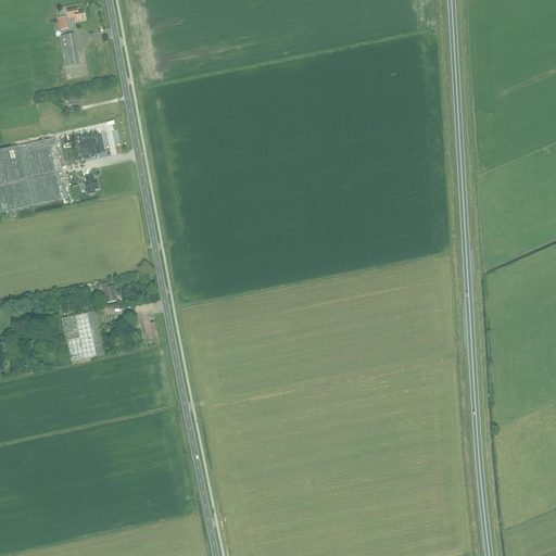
[(67,11),(68,19),(75,17),(76,22),(86,21),(84,11),(76,13),(76,10),(67,11)]
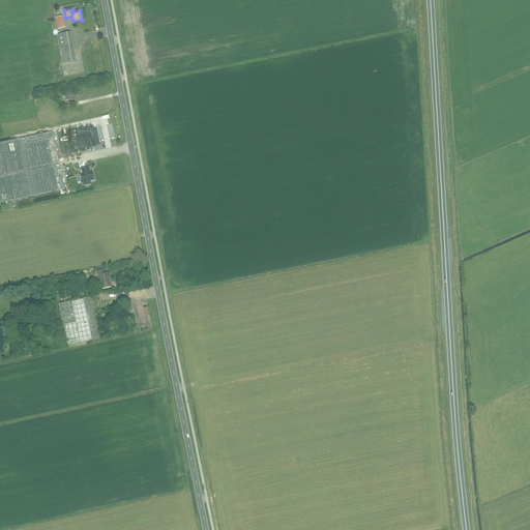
[(63,17),(56,18),(57,29),(65,28),(63,17)]
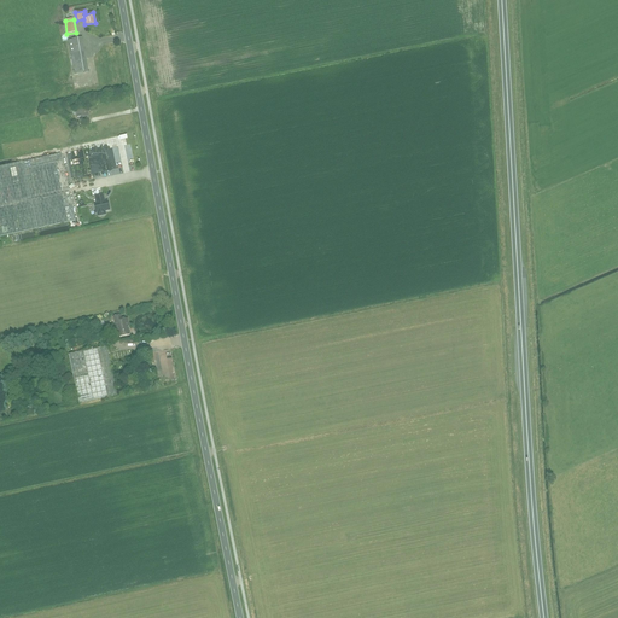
[(74,74),(88,71),(82,39),(68,41),(74,74)]
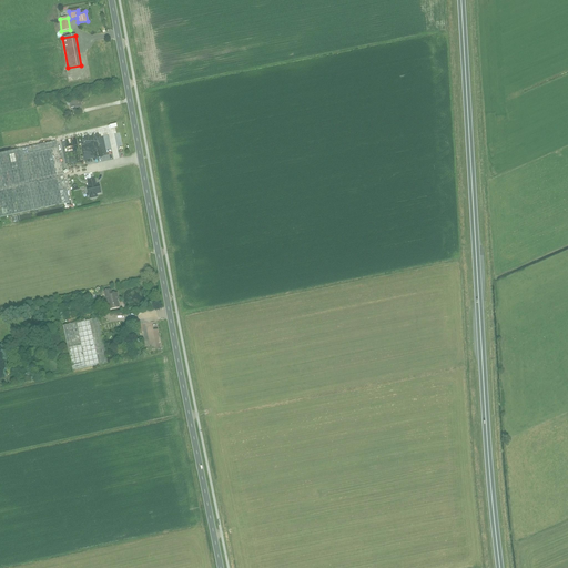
[(71,111),(82,109),(80,100),(70,102),(71,111)]
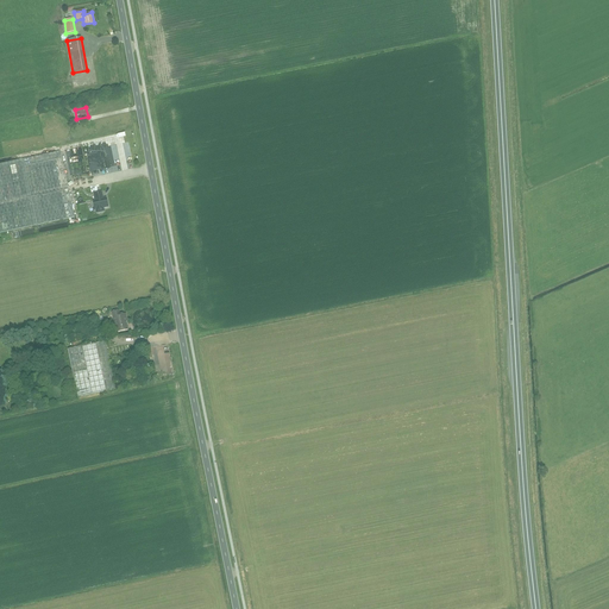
[(23,159),(0,164),(0,233),(37,226),(75,217),(62,158),(61,151),(23,159)]
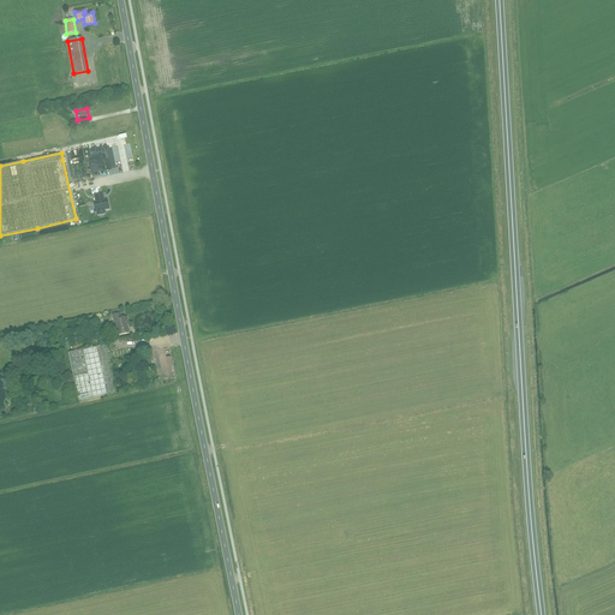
[(103,212),(103,210),(109,209),(107,201),(105,202),(102,193),(95,196),(96,203),(94,203),(96,212),(97,212),(97,213),(99,214),(100,214),(101,214),(102,214),(103,213),(103,212)]
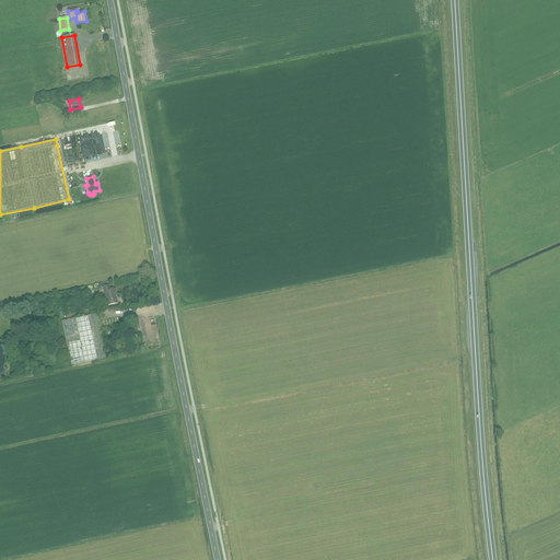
[(102,295),(103,295),(105,306),(115,304),(113,296),(114,295),(113,289),(107,290),(106,286),(100,288),(102,295)]
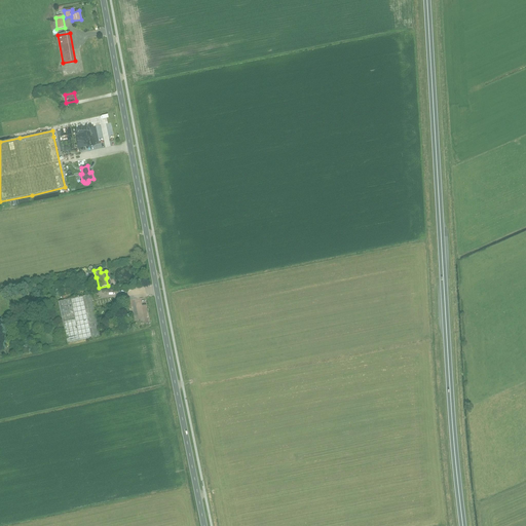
[(80,297),(55,302),(65,343),(88,338),(80,297)]
